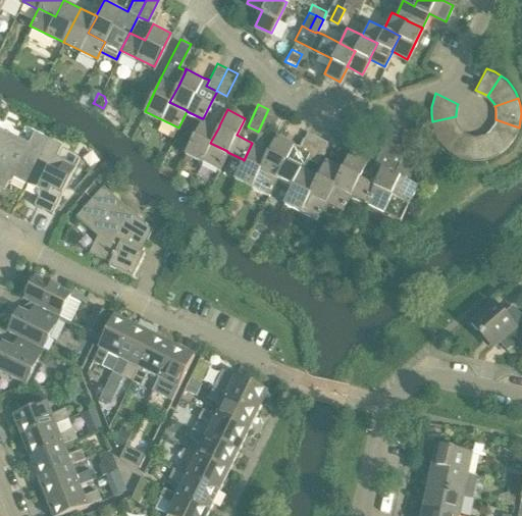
[(268,137),(278,114),(268,109),(258,132),(268,137)]
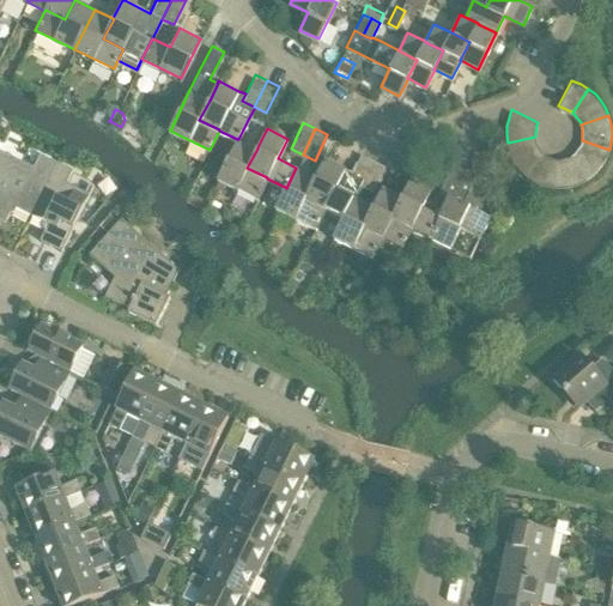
[(525,173),(544,150),(541,149),(536,139),(535,137),(508,143),(510,151),(514,159),(517,167),(525,173)]
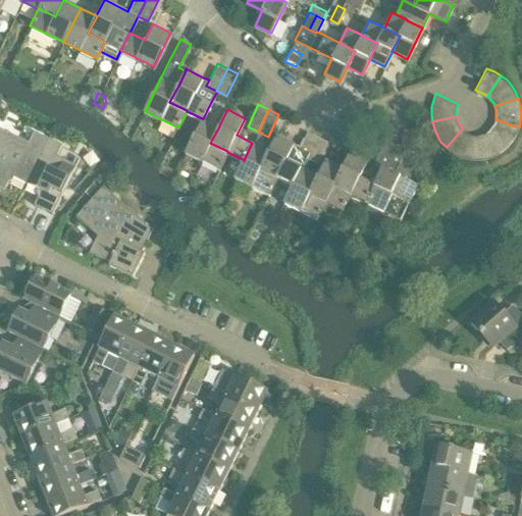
[(202,118),(186,152),(219,168),(227,152),(227,151),(210,143),(219,126),(219,125),(203,118),(202,118)]
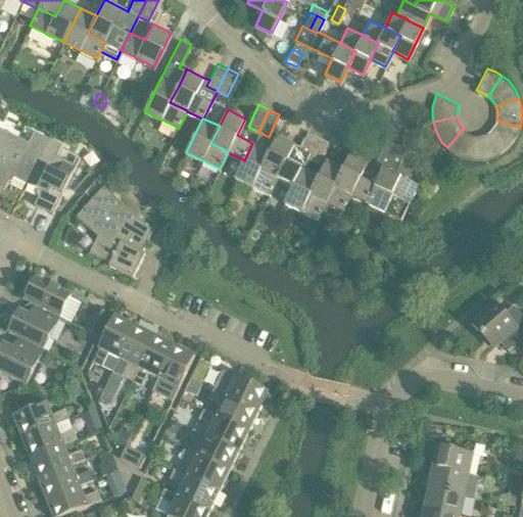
[(502,150),(508,146),(513,140),(517,134),(520,128),(496,120),(495,122),(490,129),(488,130),(502,150)]
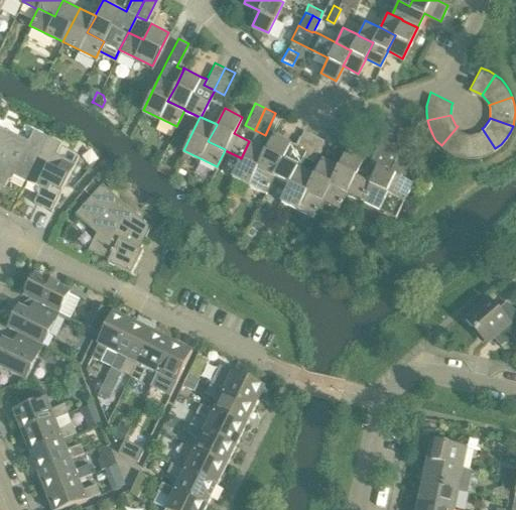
[(0,182),(4,184),(8,176),(7,174),(11,172),(12,171),(25,177),(47,133),(34,127),(28,137),(0,123),(0,182)]
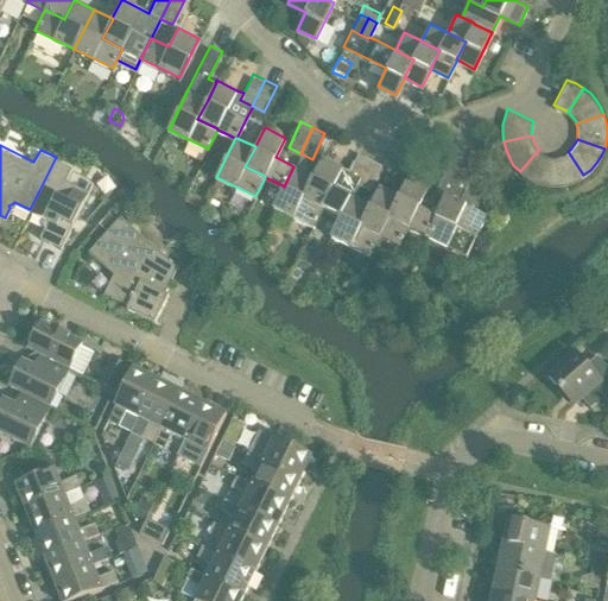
[(551,184),(553,155),(551,155),(540,151),(539,149),(520,171),(527,176),(534,179),(543,183),(551,184)]
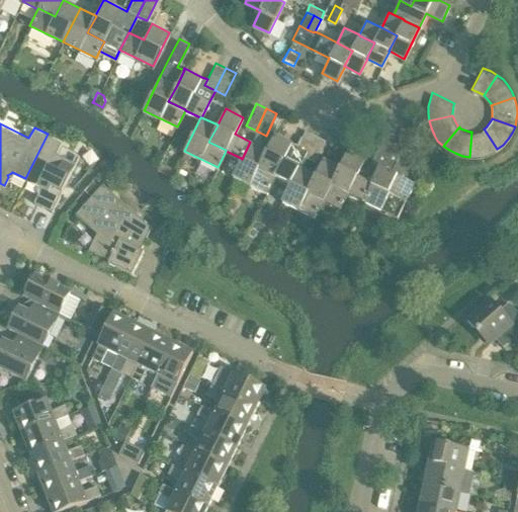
[(266,150),(258,167),(275,174),(275,175),(290,182),(290,183),(299,166),(305,155),(316,133),(306,128),(297,144),(291,142),(274,133),(266,149),(266,150)]
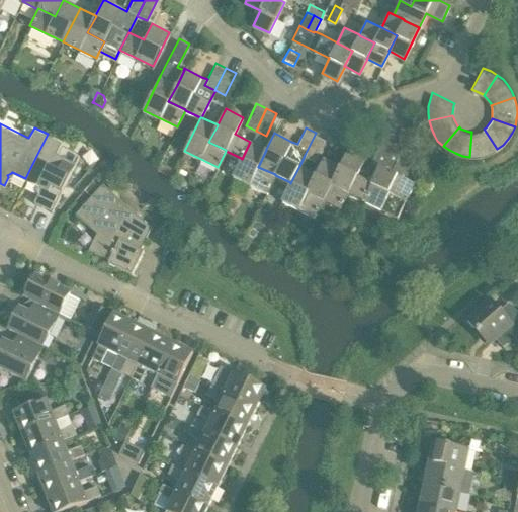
[(497,149),(484,129),(482,130),(473,132),(471,132),(469,157),(477,156),(484,155),(491,153),(497,149)]
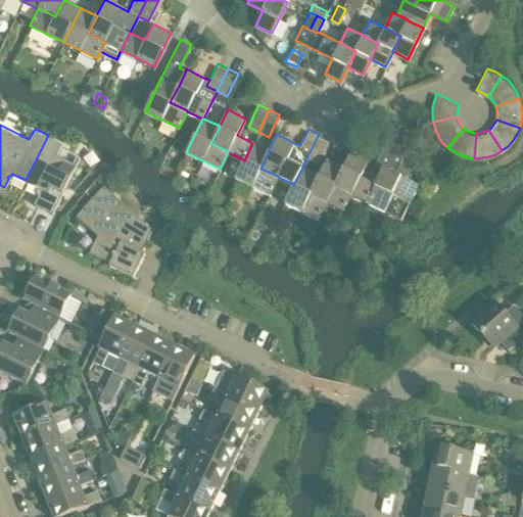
[(319,134),(307,156),(318,161),(329,139),(319,134)]
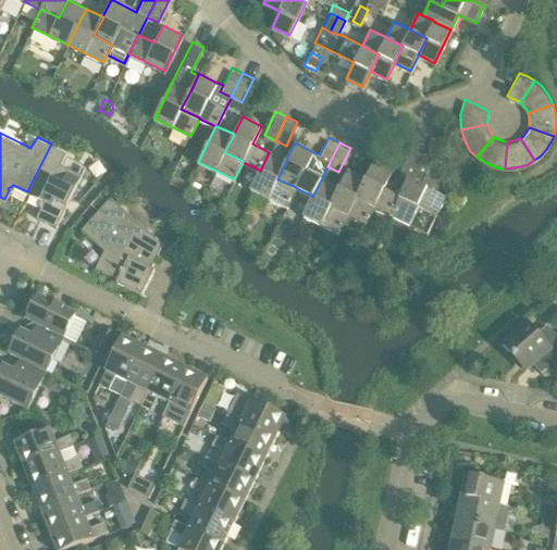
[(51,144),(27,191),(42,199),(41,201),(42,205),(40,205),(36,215),(57,225),(76,184),(85,165),(84,164),(82,163),(77,171),(60,163),(66,151),(51,144)]
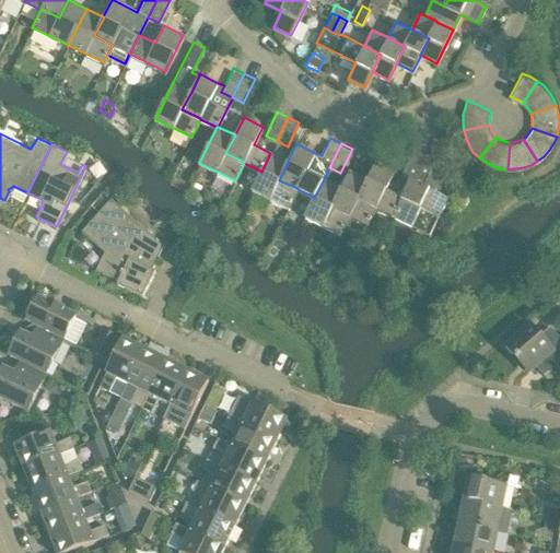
[(376,148),(371,159),(375,161),(394,171),(399,160),(376,148)]
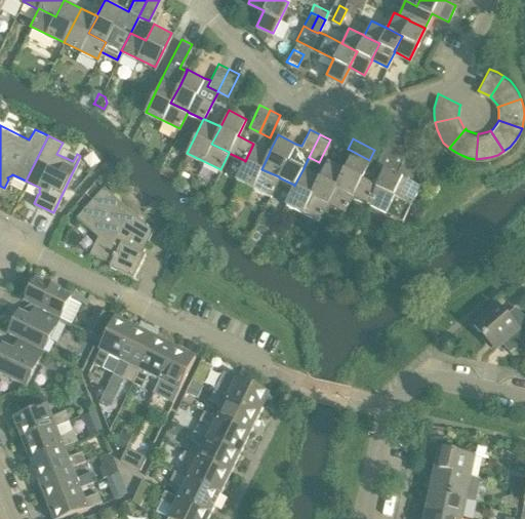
[(345,167),(336,185),(353,193),(353,194),(369,202),(377,184),(386,167),(386,168),(397,146),(387,141),(380,152),(371,170),(366,168),(369,160),(352,151),(345,167)]
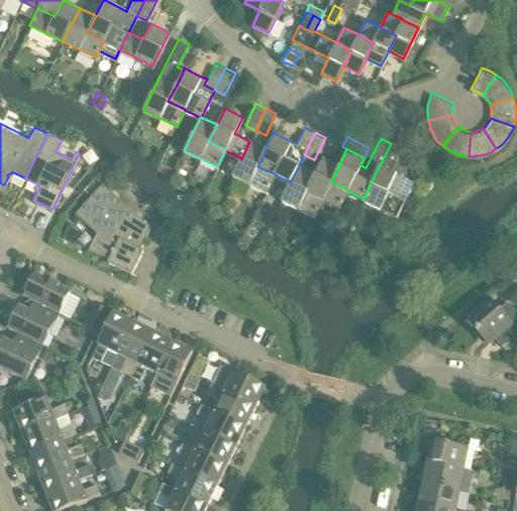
[(240,158),(232,175),(267,191),(275,175),(275,174),(257,167),(266,149),(266,148),(249,141),(241,159),(240,158)]
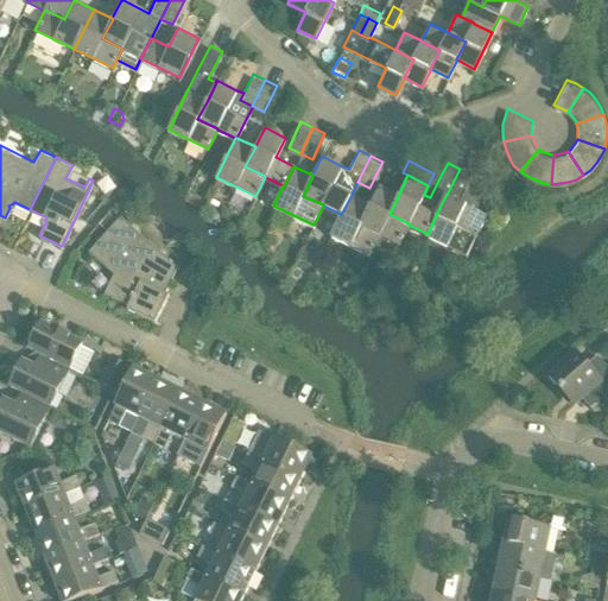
[(437,213),(428,234),(447,244),(467,253),(468,250),(475,234),(486,214),(475,208),(477,203),(473,191),(466,187),(472,175),(460,169),(447,195),(447,194),(437,213)]
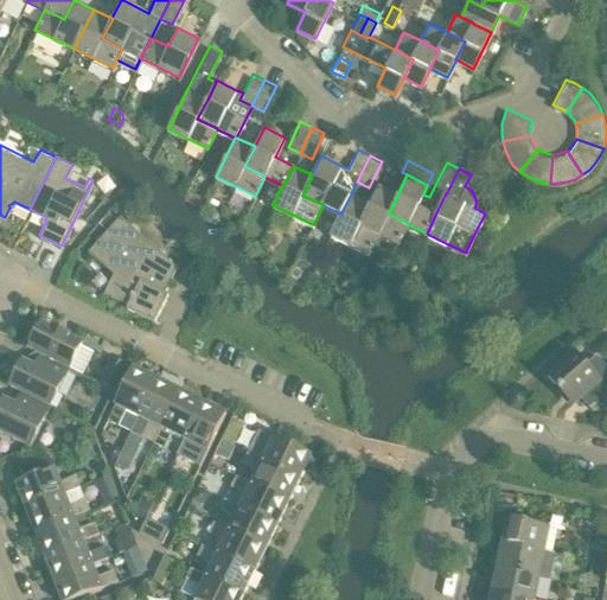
[(370,203),(360,223),(379,233),(379,234),(398,243),(408,224),(408,223),(389,214),(398,193),(378,184),(369,203),(370,203)]
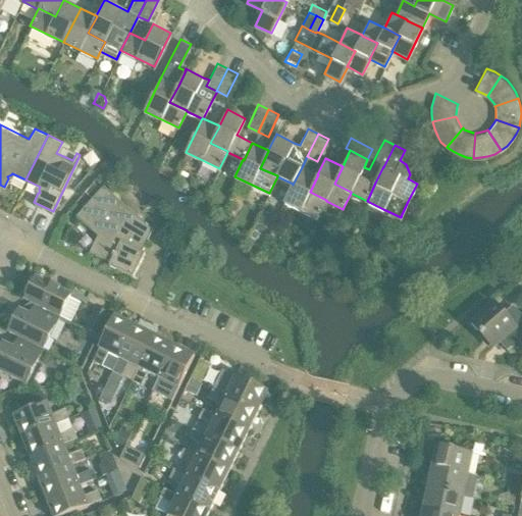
[(293,184),(284,201),(318,217),(326,201),(326,200),(310,192),(318,174),(317,174),(302,167),(293,185),(293,184)]
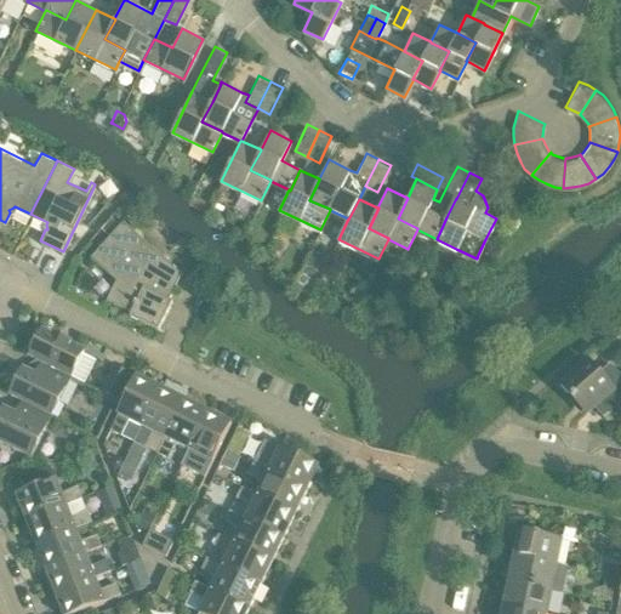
[(158,325),(172,297),(169,295),(181,269),(123,219),(91,254),(117,277),(107,296),(131,308),(130,312),(158,325)]
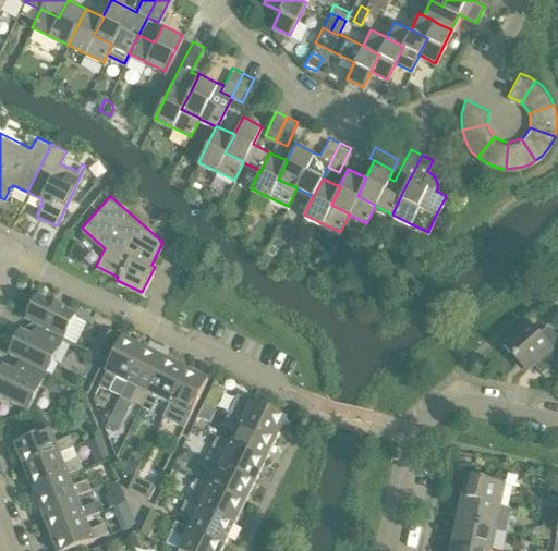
[(64,334),(75,310),(38,292),(26,316),(33,319),(64,334)]
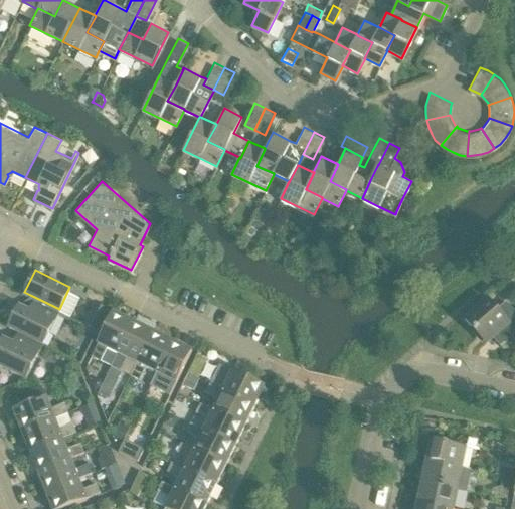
[(59,309),(30,295),(25,305),(19,303),(8,324),(14,327),(43,341),(59,309)]
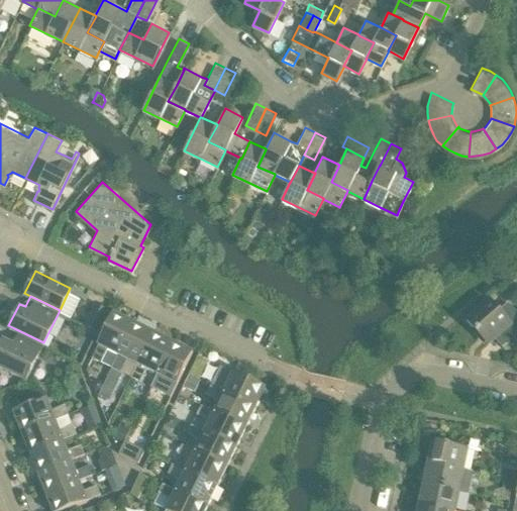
[(499,307),(489,296),(467,316),(487,340),(494,334),(502,343),(506,340),(516,342),(516,309),(508,299),(499,307)]
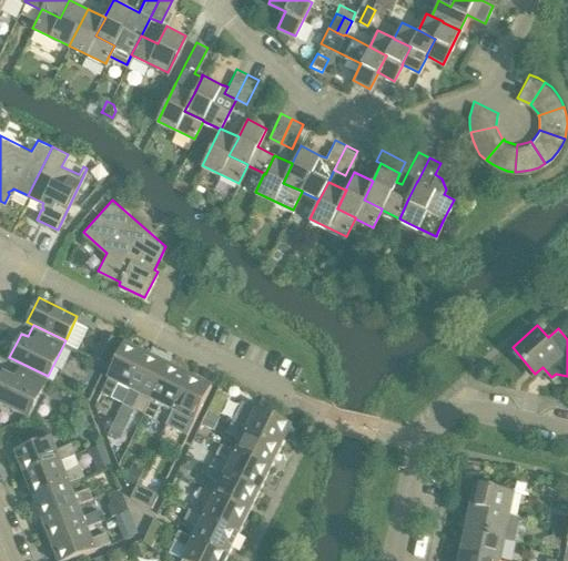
[(107,360),(118,337),(104,329),(92,354),(107,360)]
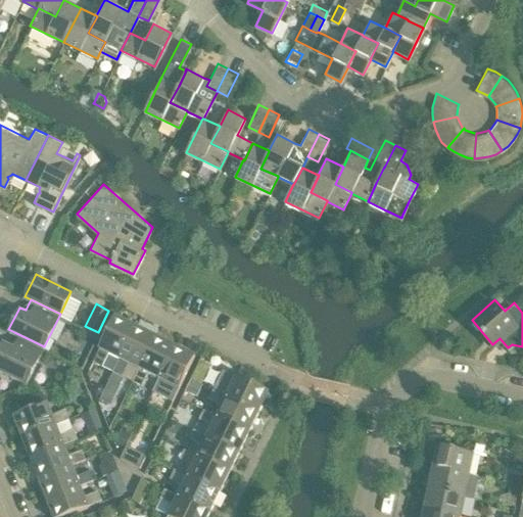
[(99,345),(92,359),(101,363),(108,349),(119,355),(135,323),(114,313),(98,345),(99,345)]
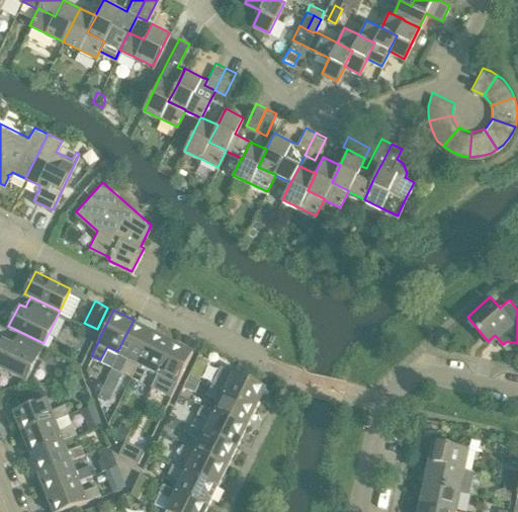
[(112,365),(105,377),(116,382),(122,370),(120,369),(126,356),(138,361),(153,330),(134,320),(117,351),(111,364),(112,365)]
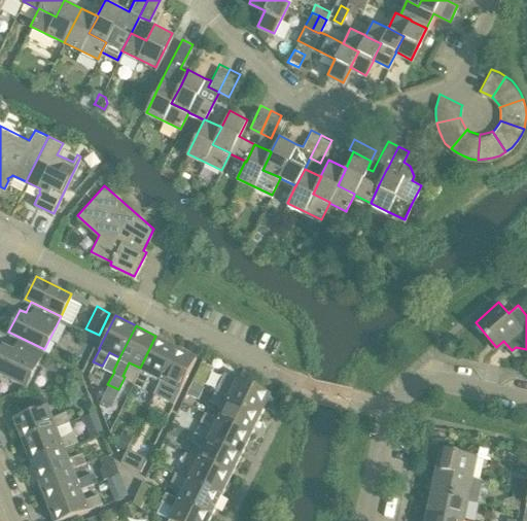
[(44,349),(14,335),(9,346),(3,343),(0,348),(0,371),(27,384),(44,349)]
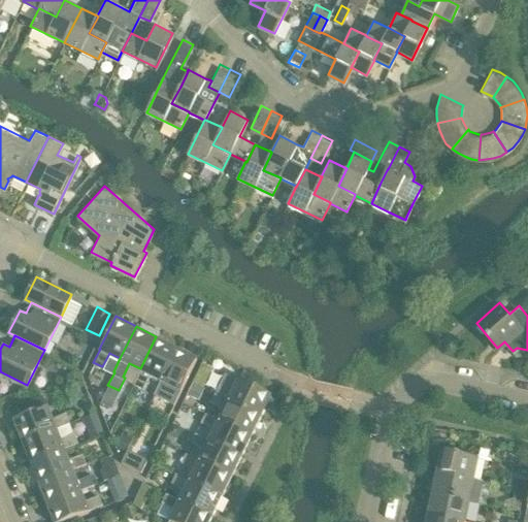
[(140,368),(133,382),(142,386),(150,372),(160,379),(176,346),(156,336),(140,368)]
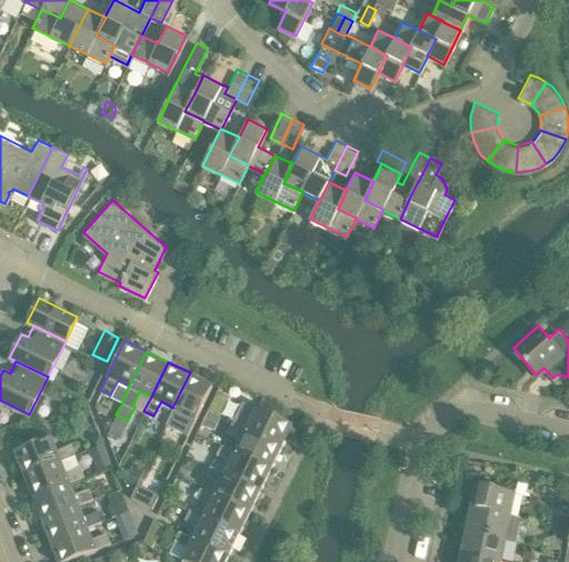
[(172,408),(166,422),(176,427),(188,432),(195,418),(211,383),(190,372),(172,408)]
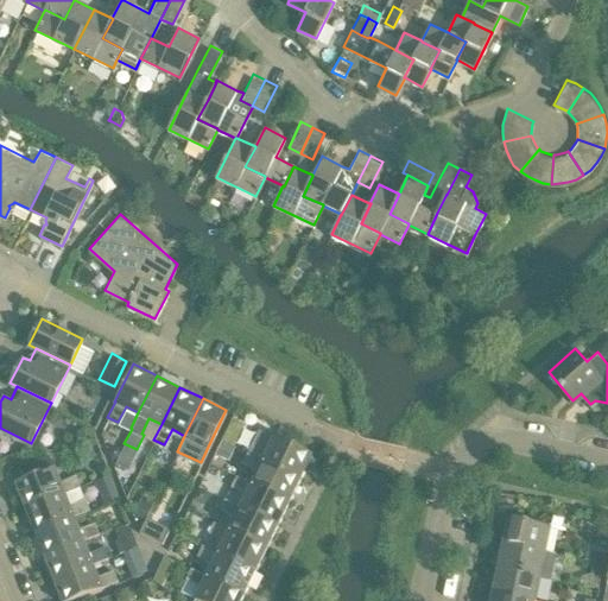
[(259,426),(247,449),(263,457),(301,475),(311,451),(287,440),(295,428),(280,421),(274,434),(259,426)]
